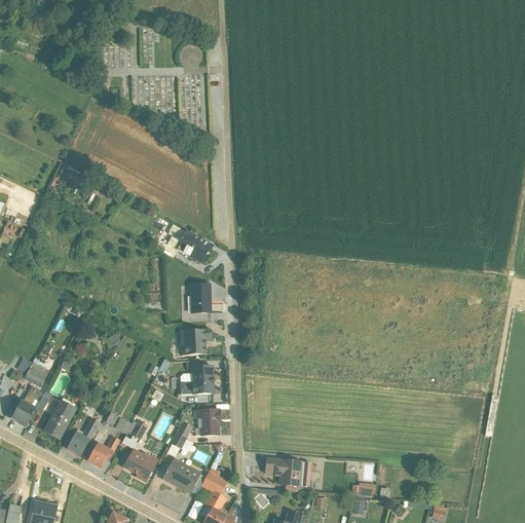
[(207,134),(198,134),(198,146),(208,146),(207,134)]
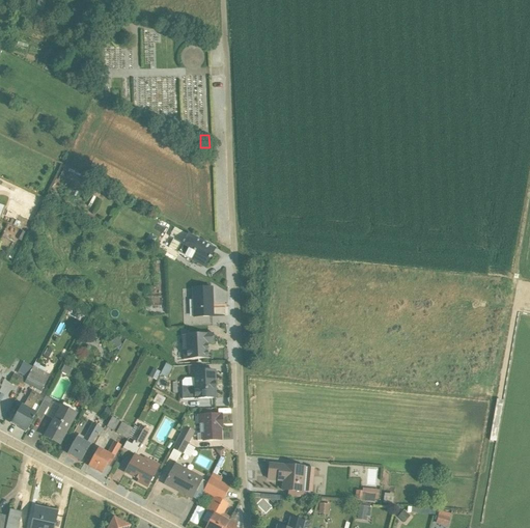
[(187,233),(174,227),(170,234),(174,238),(169,246),(203,266),(205,266),(210,258),(211,256),(215,248),(188,233),(187,233)]
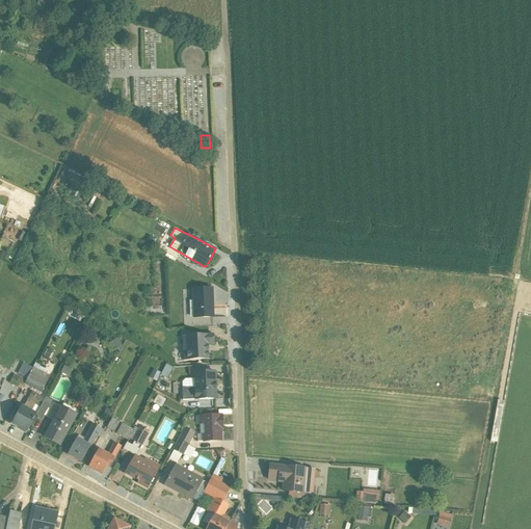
[(23,230),(19,239),(23,241),(28,232),(23,230)]
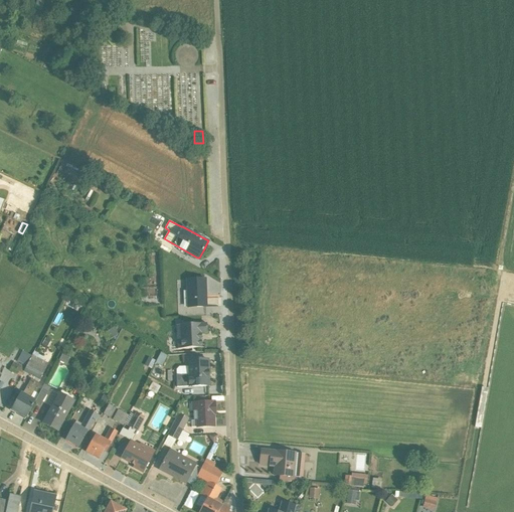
[(162,226),(158,233),(164,237),(168,229),(162,226)]
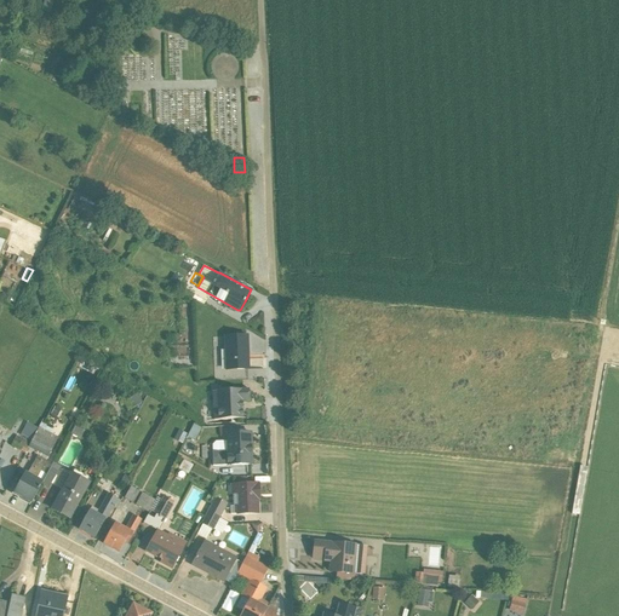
[(224,335),(225,369),(248,368),(247,334),(224,335)]
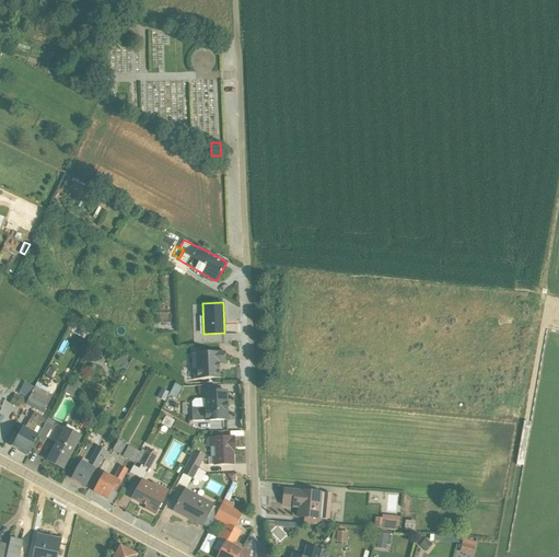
[(191,352),(194,379),(220,378),(219,361),(225,361),(225,351),(191,352)]
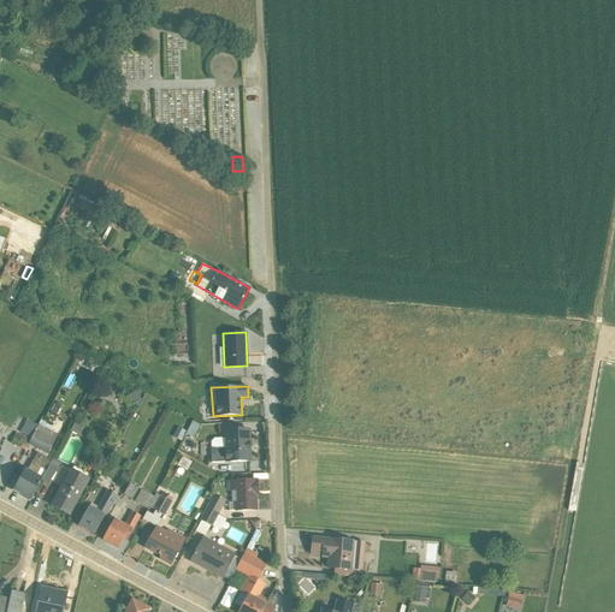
[(55,402),(51,409),(58,413),(61,405),(55,402)]
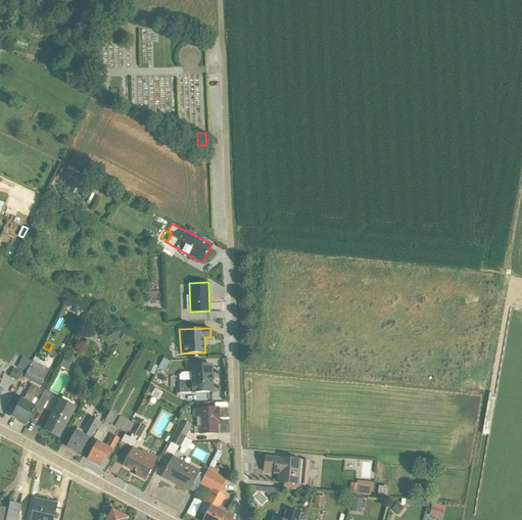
[(43,364),(45,361),(35,356),(25,376),(40,384),(49,367),(43,364)]
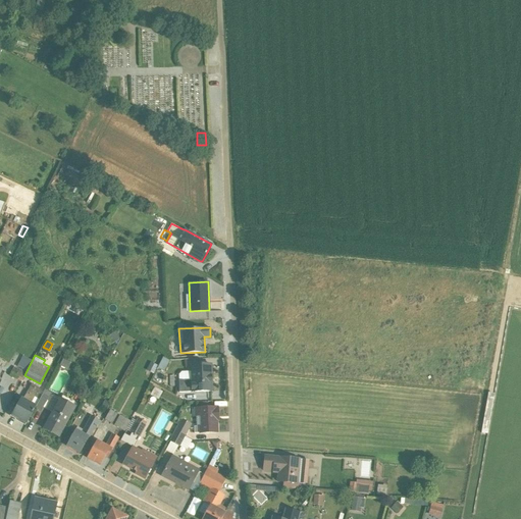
[(170,360),(163,356),(158,367),(164,370),(165,370),(170,360)]
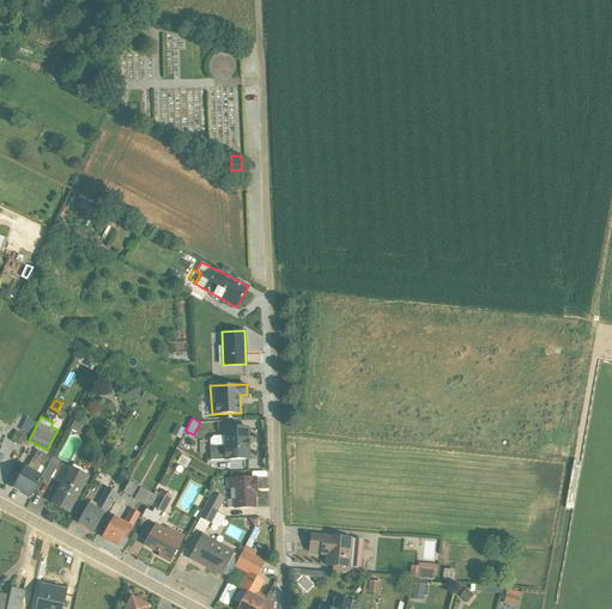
[(74,420),(71,427),(79,432),(83,425),(74,420)]
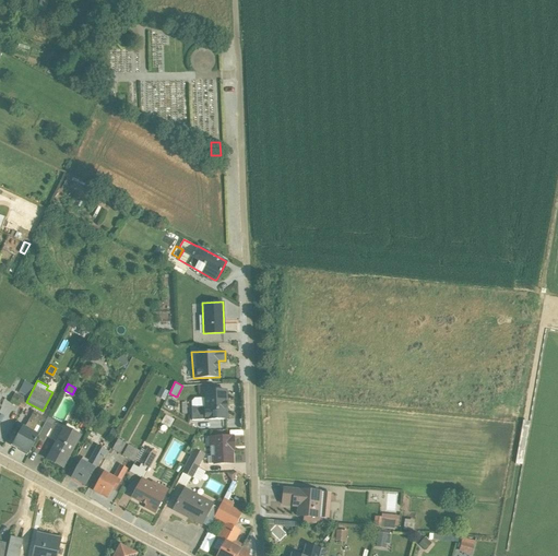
[(169,390),(162,387),(157,395),(165,399),(169,390)]
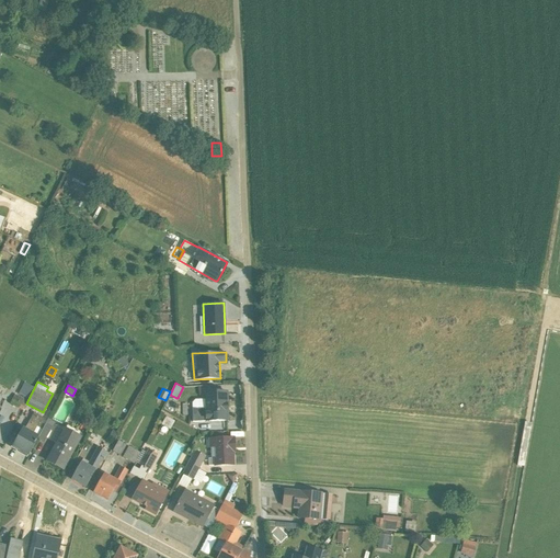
[(18,389),(10,402),(23,409),(30,396),(18,389)]
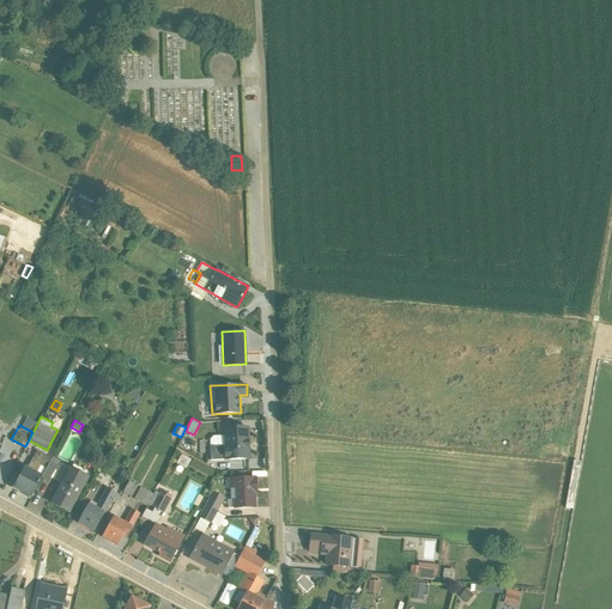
[(210,438),(211,460),(248,458),(248,427),(224,427),(224,434),(213,434),(210,438)]
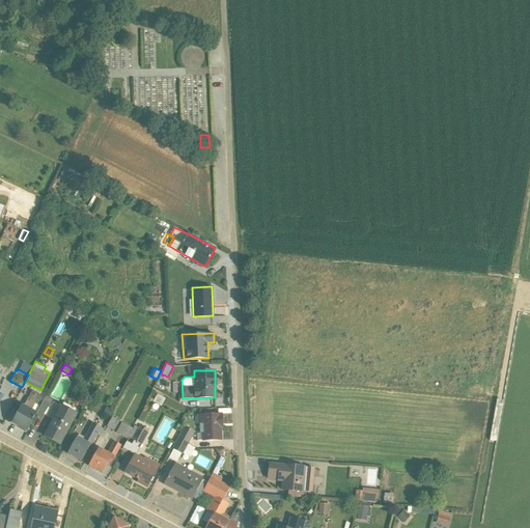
[(40,393),(32,388),(24,404),(23,403),(12,421),(18,424),(18,425),(25,429),(26,428),(27,429),(40,405),(35,403),(40,393)]
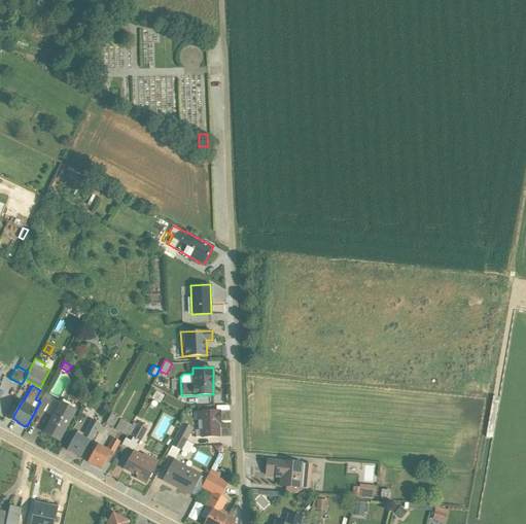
[(155,389),(151,397),(160,402),(164,394),(155,389)]
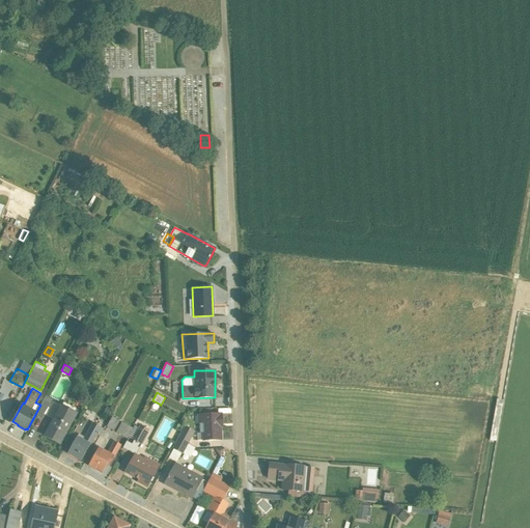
[(53,398),(46,395),(35,414),(42,418),(44,414),(54,419),(46,435),(59,443),(77,411),(61,403),(60,405),(54,401),(53,404),(51,403),(53,398)]
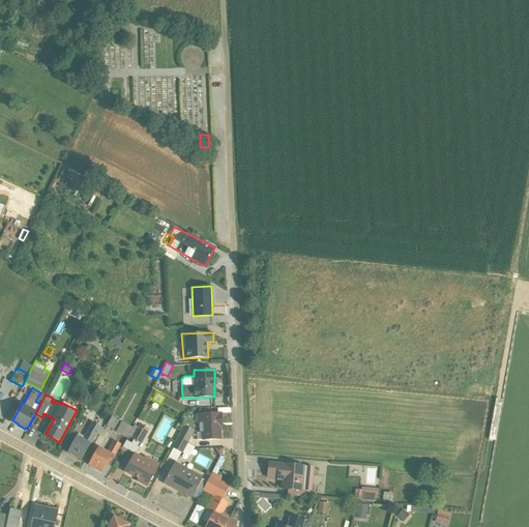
[(98,416),(97,418),(84,411),(82,414),(92,420),(83,437),(78,434),(67,451),(82,459),(90,442),(91,443),(92,443),(97,433),(100,434),(107,421),(98,416)]
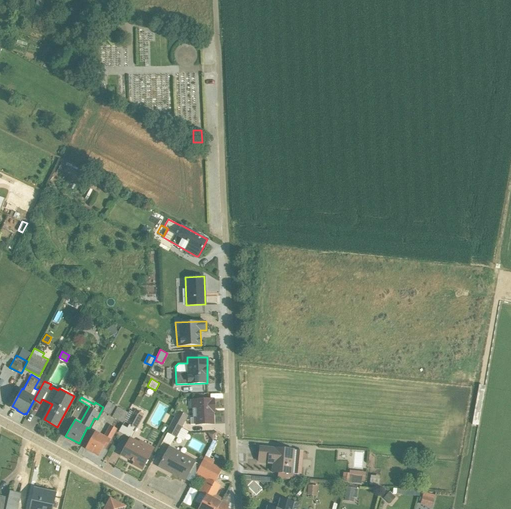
[(190,418),(191,424),(213,423),(213,420),(214,419),(213,416),(212,415),(212,407),(214,407),(214,399),(190,400),(191,408),(193,408),(193,417),(190,418)]
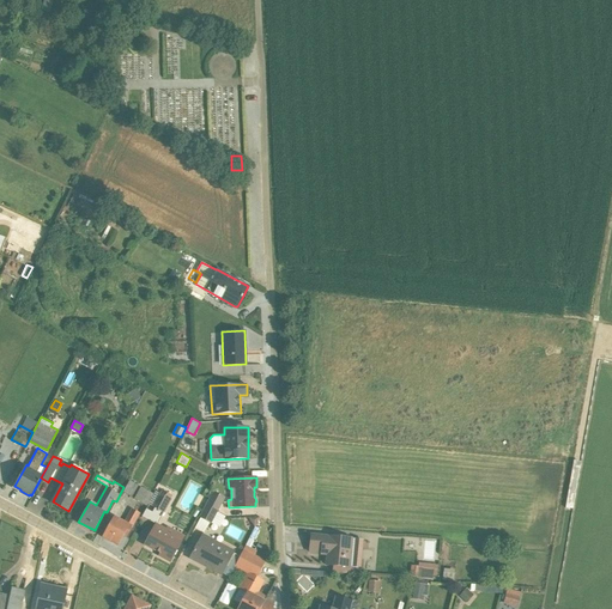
[(138,483),(129,480),(123,491),(132,495),(138,483)]
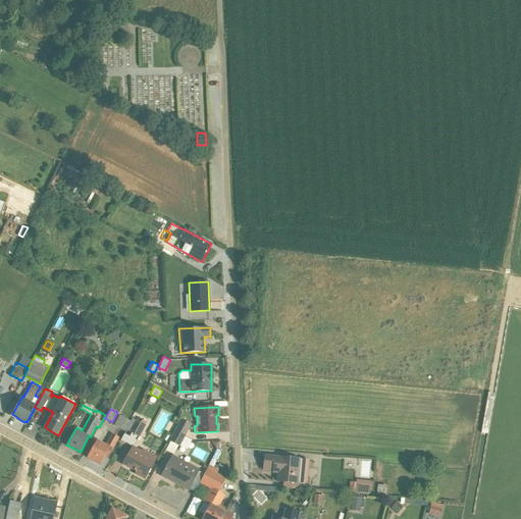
[(131,419),(120,414),(114,423),(125,429),(131,419)]
